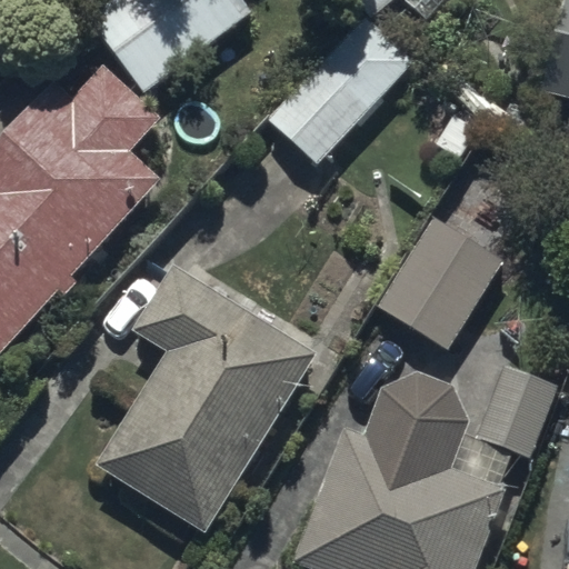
[(150,88),(252,10),(243,0),(110,0),(93,13),(150,88)]
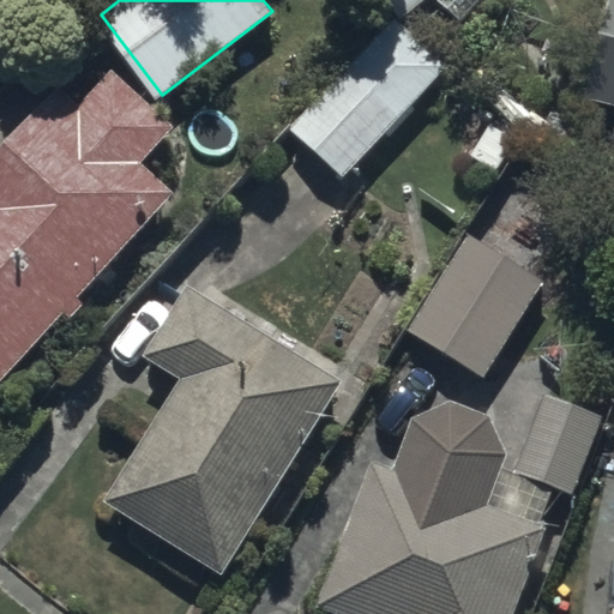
[(613,0),(585,98),(613,104),(613,0)]
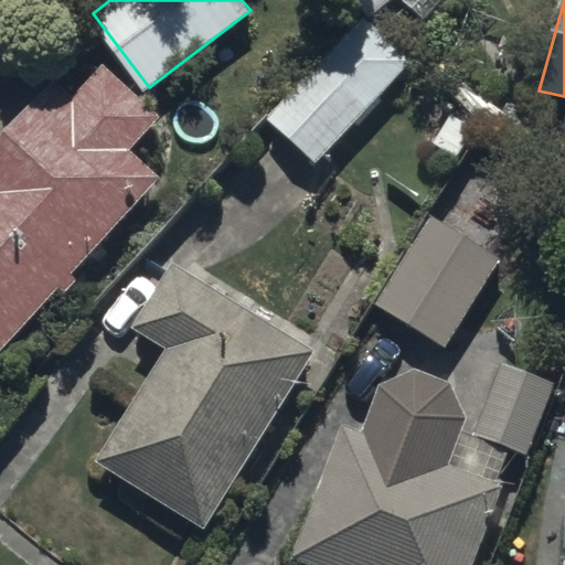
[(364,17),(265,117),(310,161),(409,62),(364,17)]
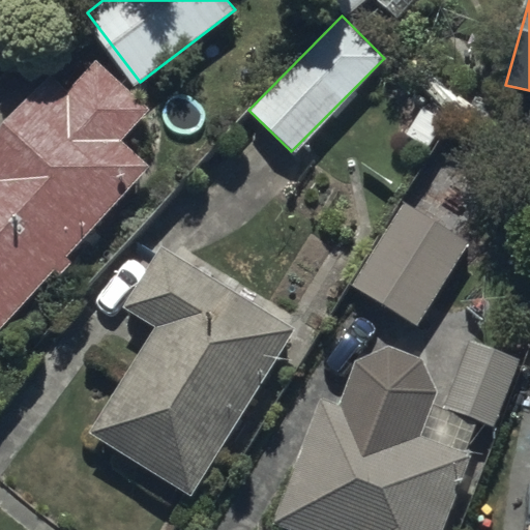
[(151,110),(96,61),(68,90),(49,74),(0,129),(0,325),(7,332),(155,163),(126,138),(151,110)]
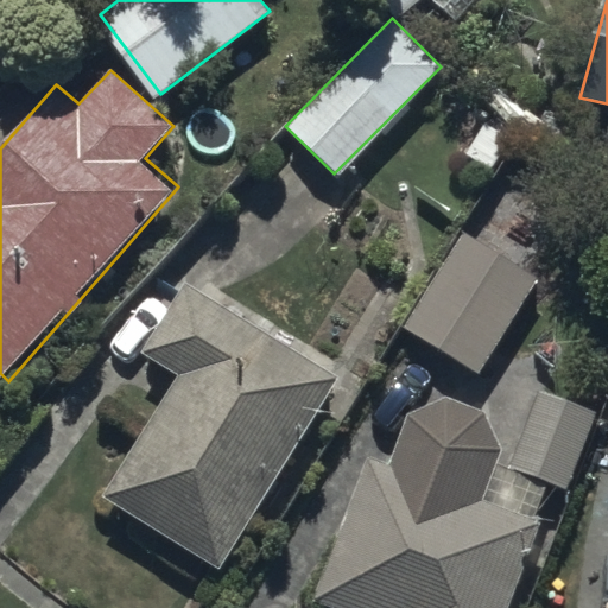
[(542,279),(464,230),(409,323),(483,371),(542,279)]
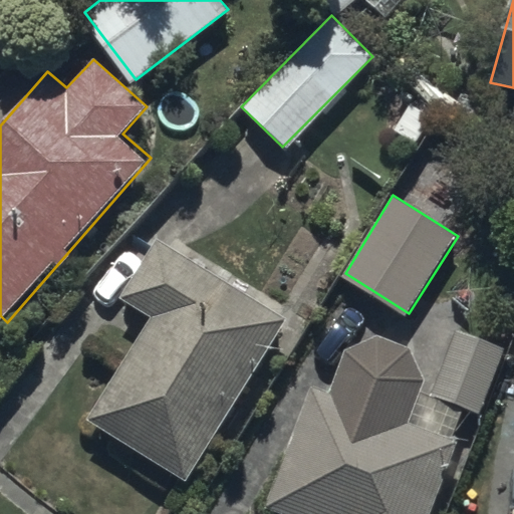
[(288,317),(158,238),(123,300),(151,317),(86,422),(187,483),(288,317)]
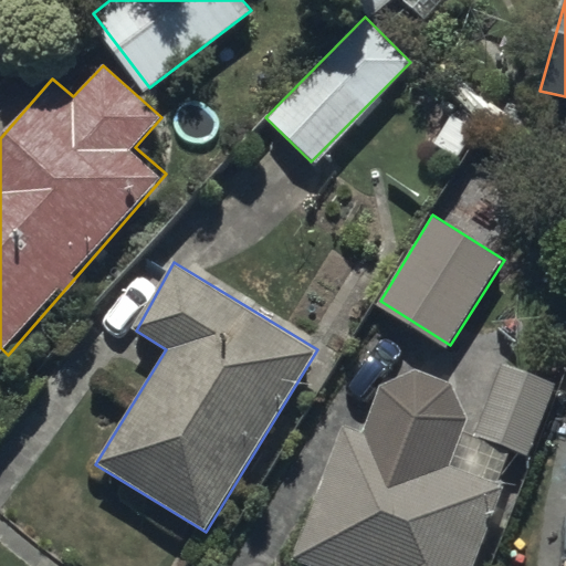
[(558,384),(504,363),(479,437),(469,432),(467,413),(453,385),(420,371),(384,387),(365,432),(347,426),(295,558),(313,565),(480,565),(511,491),(496,485),(511,448),(531,456),(558,384)]
